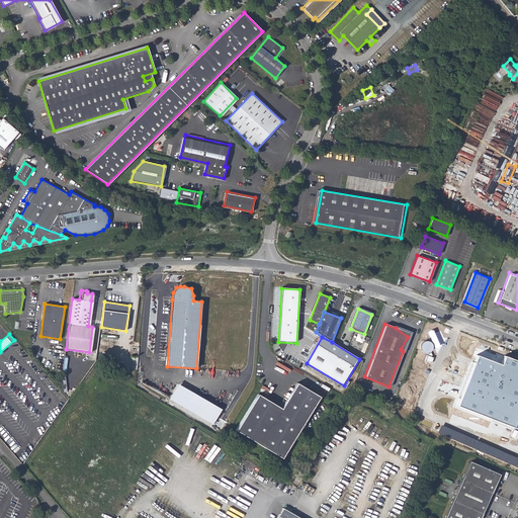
[(456,404),(517,427),(517,361),(502,356),(499,364),(475,356),(456,404)]
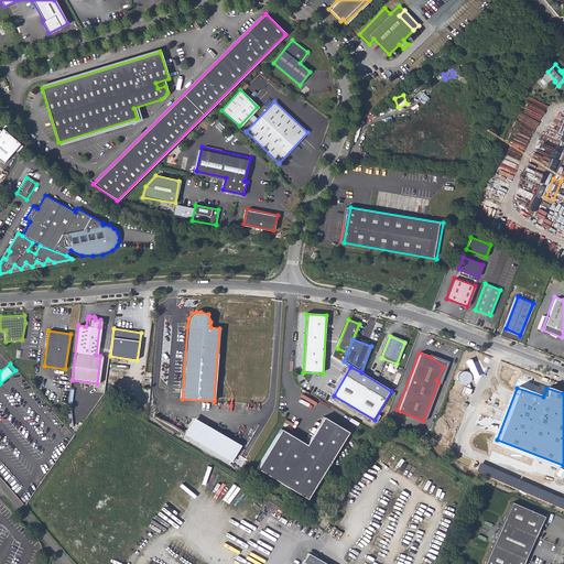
[(240,445),(193,418),(182,433),(231,463),(240,445)]
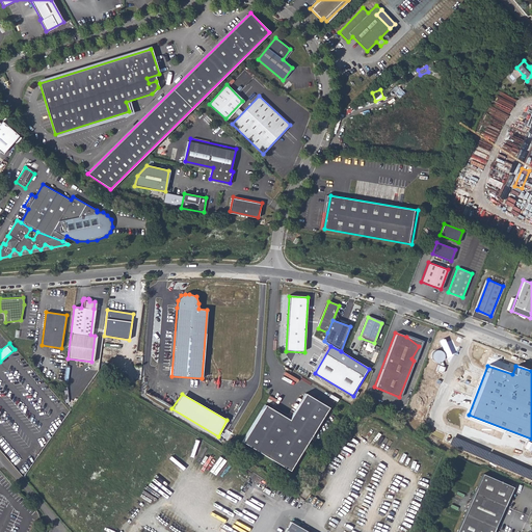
[(266,406),(243,444),(291,472),(329,409),(306,395),(290,421),(266,406)]
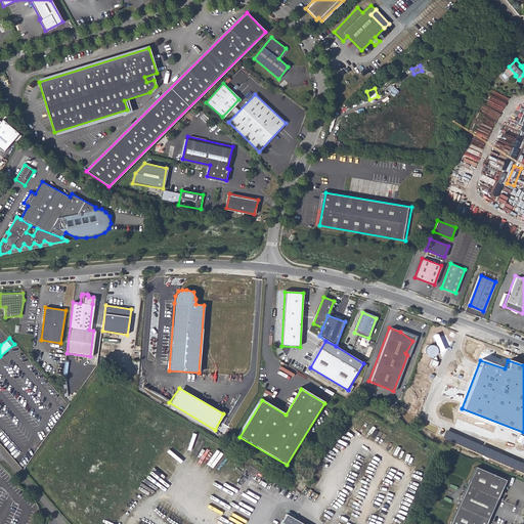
[(485,523),(505,481),(475,468),(449,523),(485,523)]
